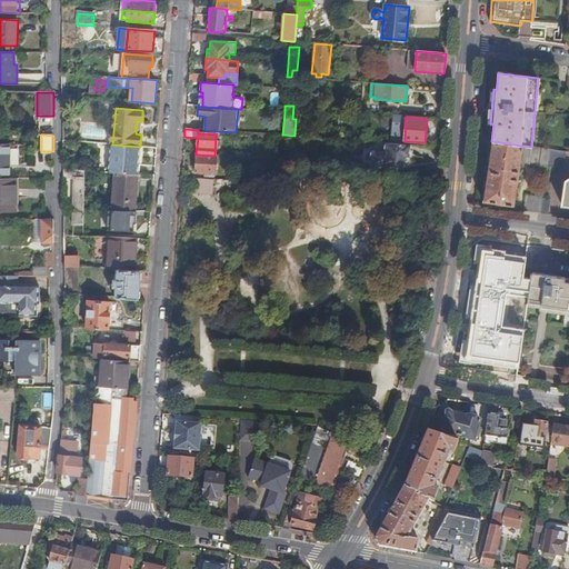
[(408,156),(410,145),(372,141),(370,167),(400,169),(401,161),(403,161),(405,156),(408,156)]
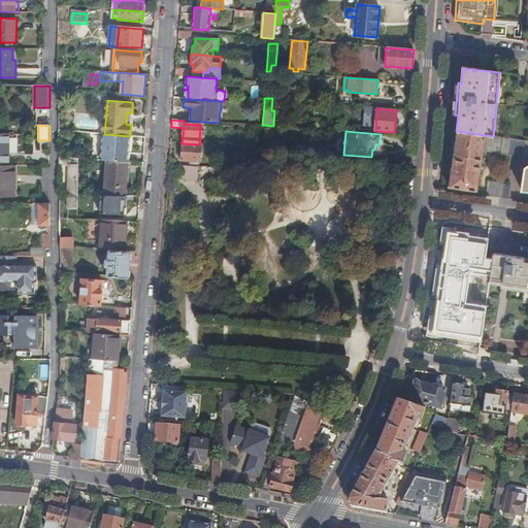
[(484,135),(456,131),(449,186),(475,190),(484,135)]
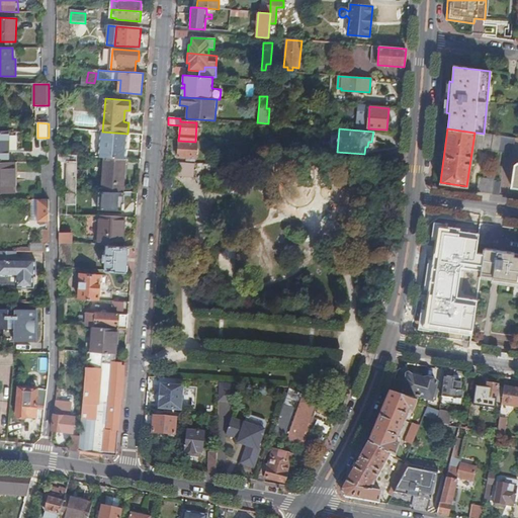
[(0,161),(9,162),(9,133),(0,132),(0,161)]
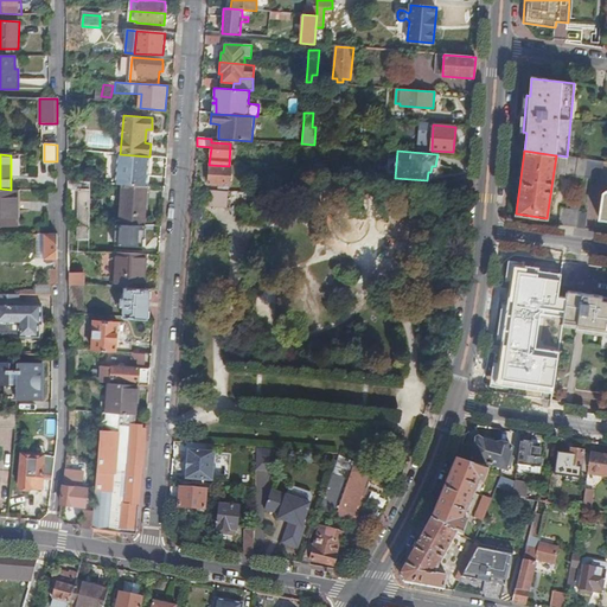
[(149,157),(120,154),(117,184),(125,185),(147,186),(149,157)]
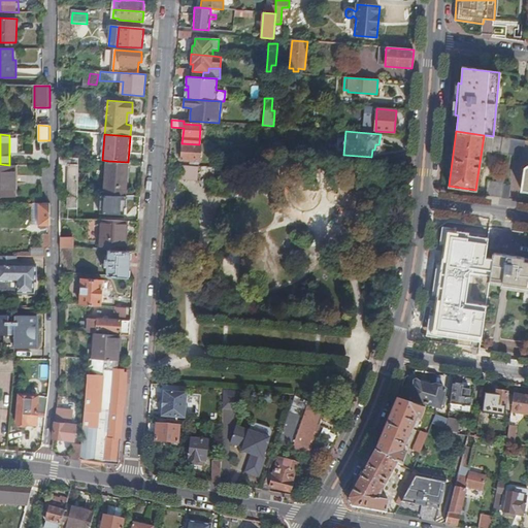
[(507,155),(510,139),(493,136),(487,135),(485,152),(507,155)]
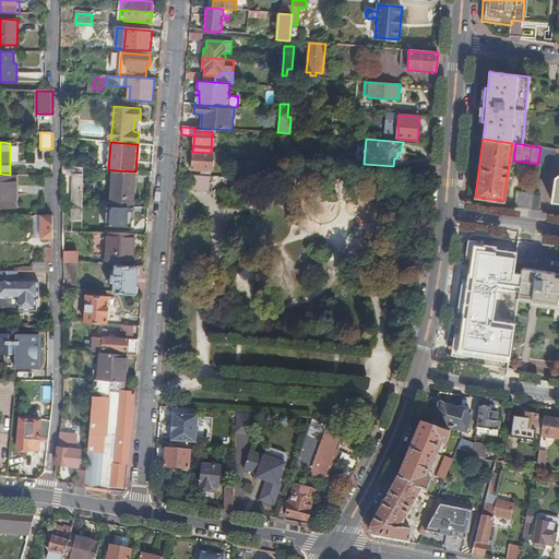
[(554,165),(556,150),(540,147),(537,164),(554,165)]
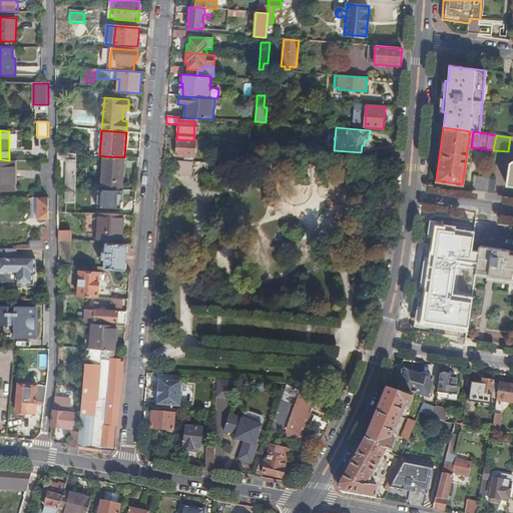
[(193,140),(176,139),(175,155),(193,156),(194,140),(193,140)]
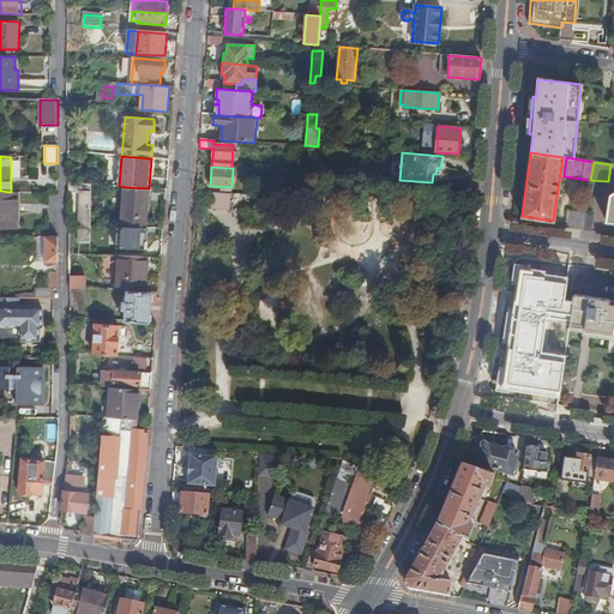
[(91,185),(68,184),(68,192),(80,193),(79,239),(91,240),(90,227),(91,211),(91,202),(91,185)]
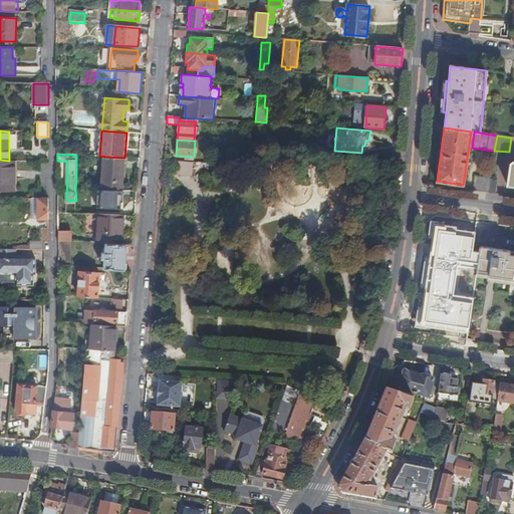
[(124,158),(105,157),(102,190),(121,191),(124,158)]
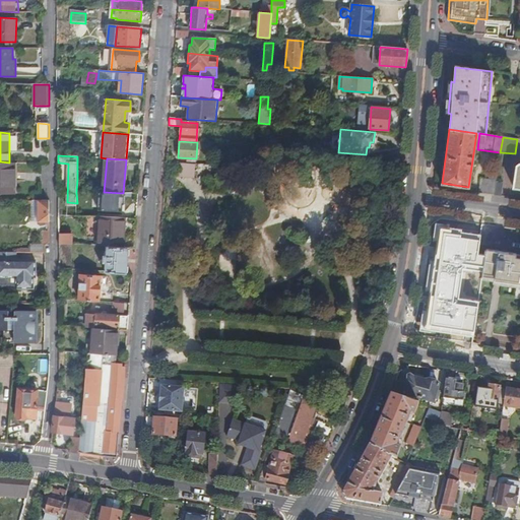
[(0,194),(15,194),(15,163),(9,163),(0,161),(0,194)]
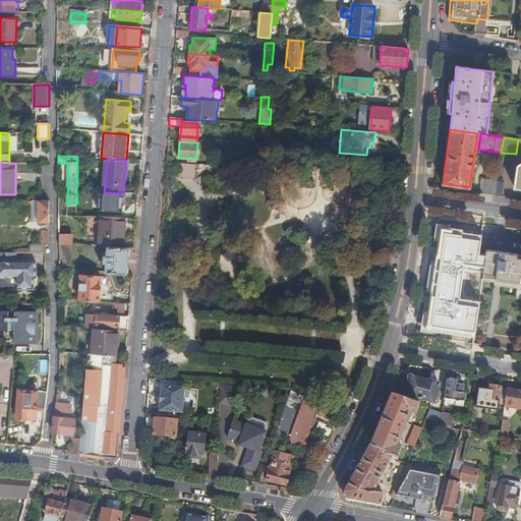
[(194,178),(195,164),(178,163),(177,177),(194,178)]
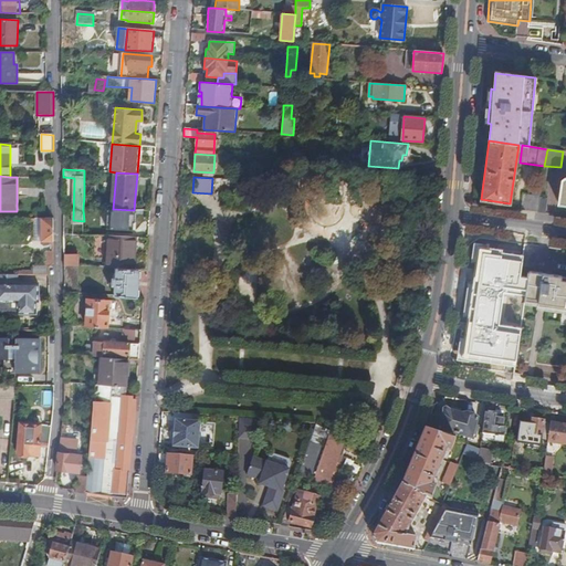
[(96,186),(84,186),(84,195),(96,196),(96,186)]
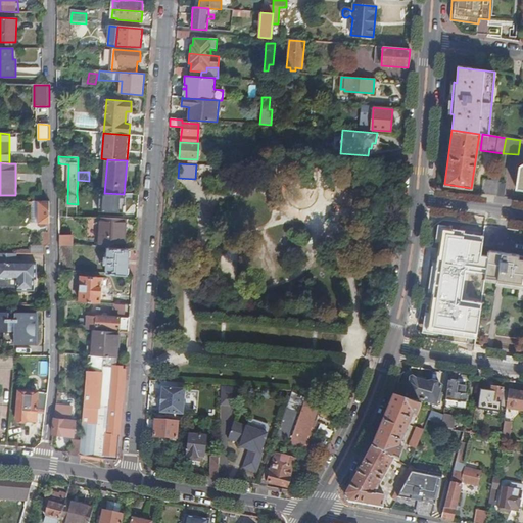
[(483,180),(481,193),(496,196),(498,182),(498,179),(495,178),(494,182),(483,180)]
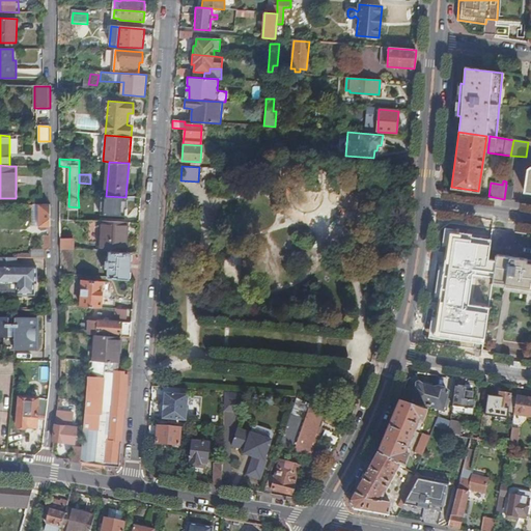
[(506,185),(504,199),(511,200),(513,186),(506,185)]
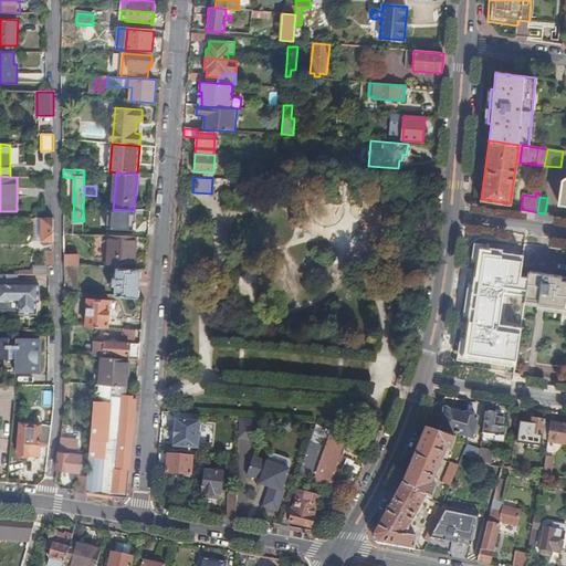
[(117,223),(116,234),(137,236),(138,226),(133,224),(133,216),(117,216),(117,223)]
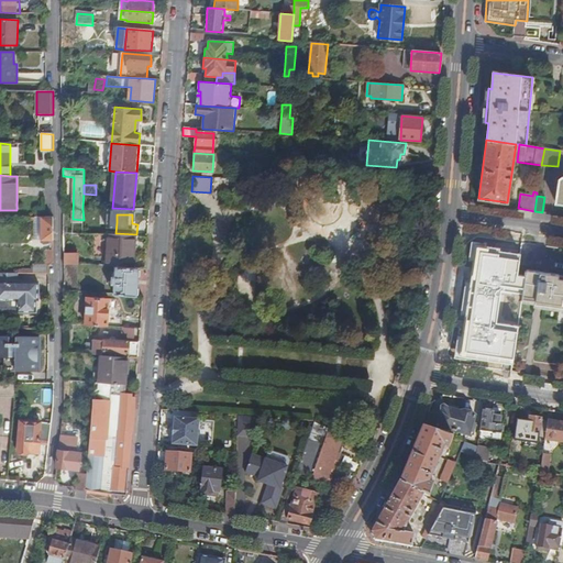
[(42,241),(54,241),(54,218),(41,218),(42,241)]
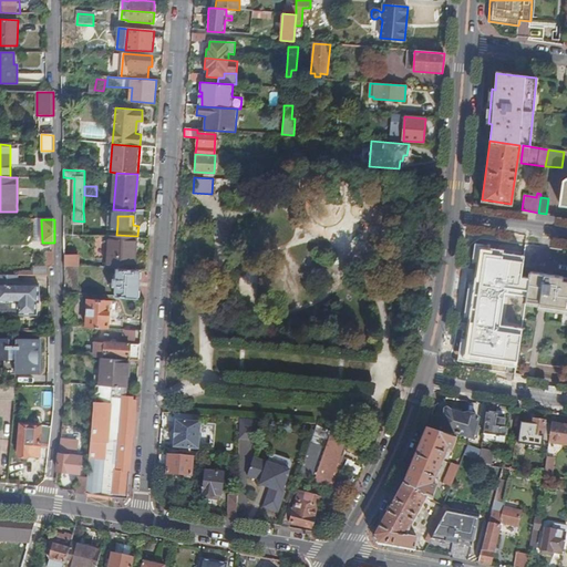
[(131,237),(106,236),(104,267),(109,268),(117,268),(129,269),(131,237)]
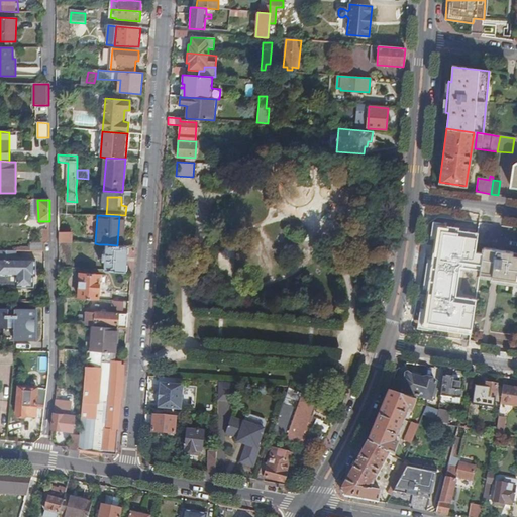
[(478,231),(436,224),(420,329),(470,336),(476,298),(455,295),(460,266),(480,269),(482,253),(474,252),(478,231)]
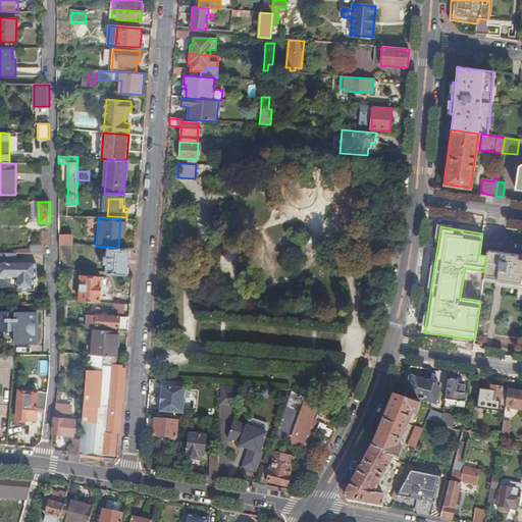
[(31,253),(46,254),(46,247),(50,243),(50,231),(43,232),(43,246),(32,246),(31,253)]
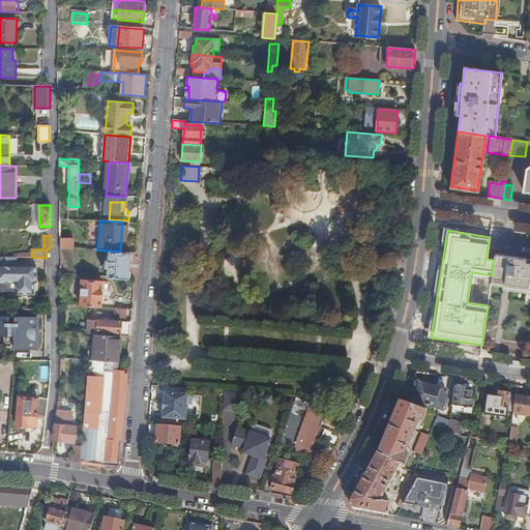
[(72,237),(60,237),(60,248),(72,248),(72,237)]
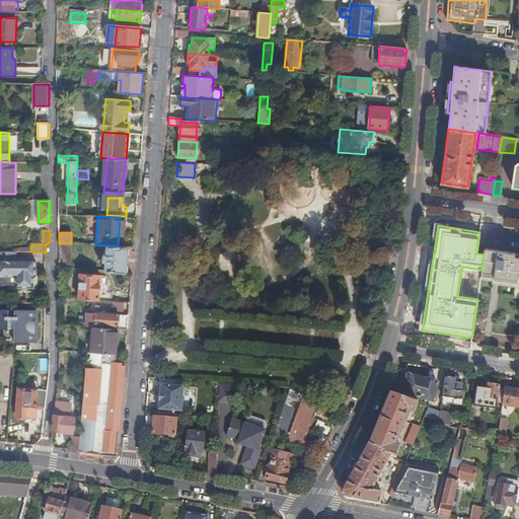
[(71,243),(59,243),(59,268),(70,269),(71,269),(72,243),(71,243)]
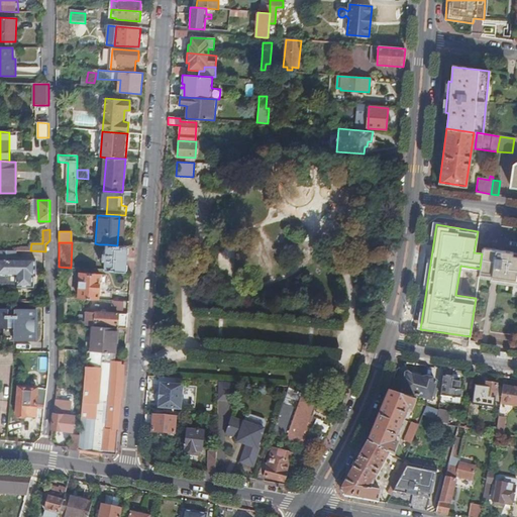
[(120,246),(117,245),(107,244),(106,254),(104,254),(103,261),(106,261),(105,270),(126,272),(128,246),(120,246)]
